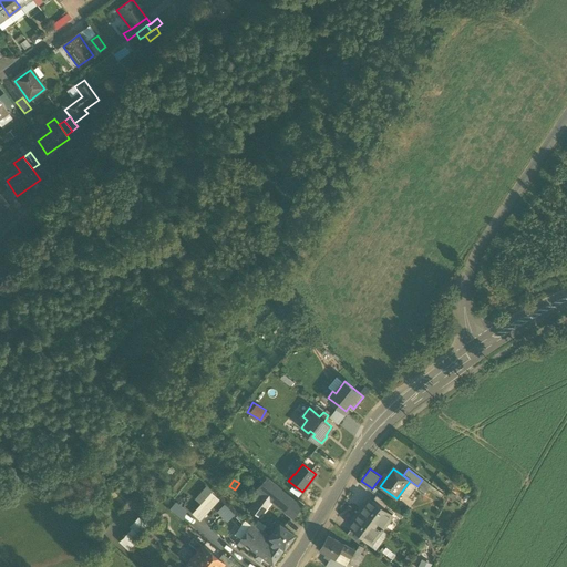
[(279,491),(265,480),(259,486),(265,490),(261,494),(271,502),(279,491)]
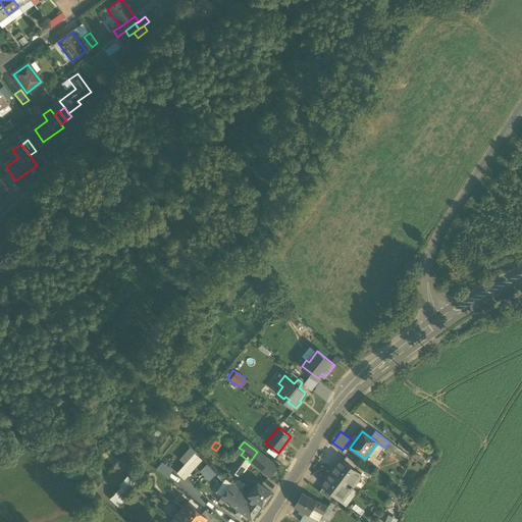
[(396,447),(388,441),(384,448),(386,450),(385,452),(390,455),(396,447)]
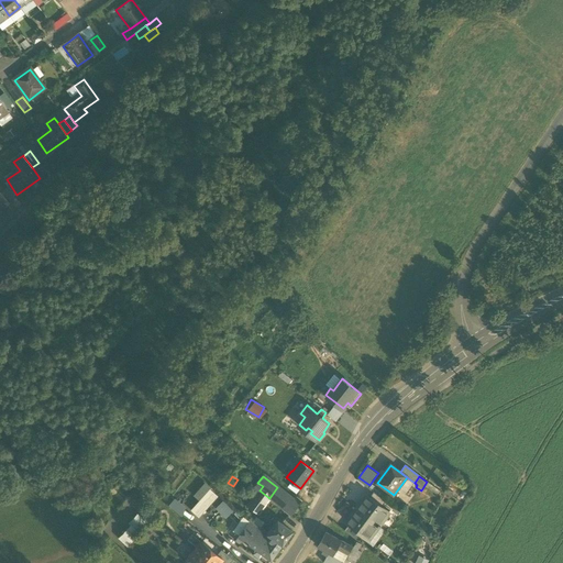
[(257,483),(252,490),(256,494),(260,490),(263,486),(257,483)]
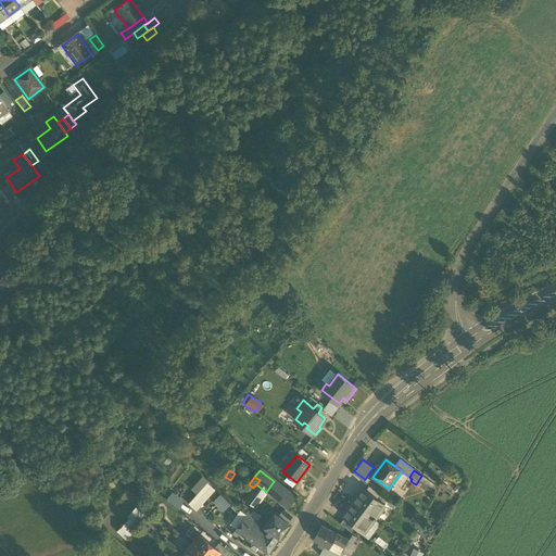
[(294,497),(274,481),(266,492),(287,508),(294,497)]
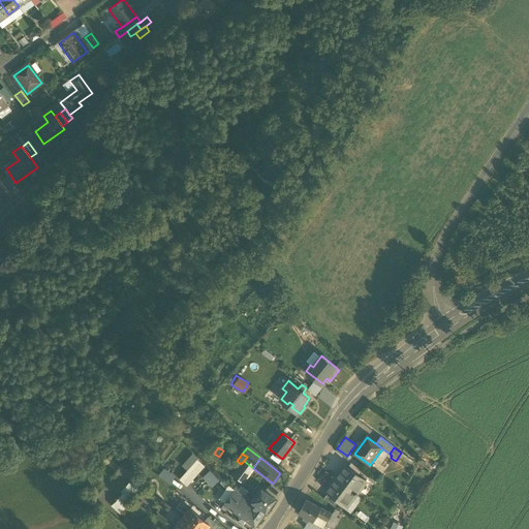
[(244,461),(241,464),(231,477),(241,483),(253,468),(244,461)]
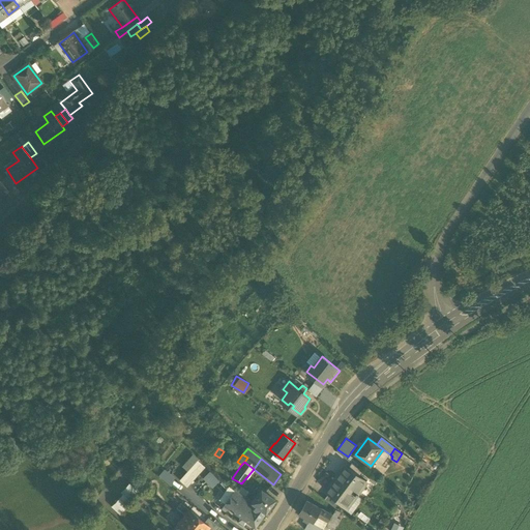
[(363,471),(352,463),(348,468),(359,477),(363,471)]
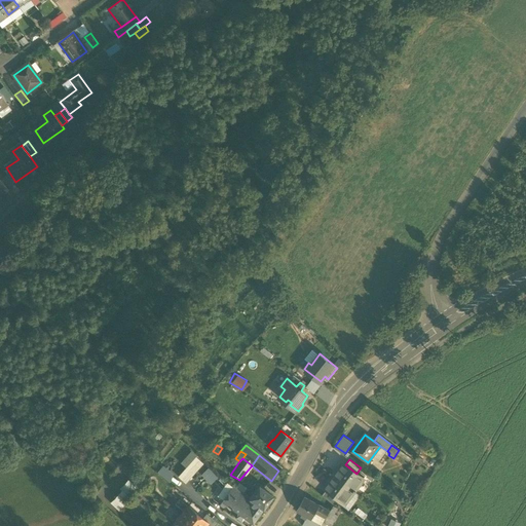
[(193,460),(179,476),(186,482),(199,466),(193,460)]
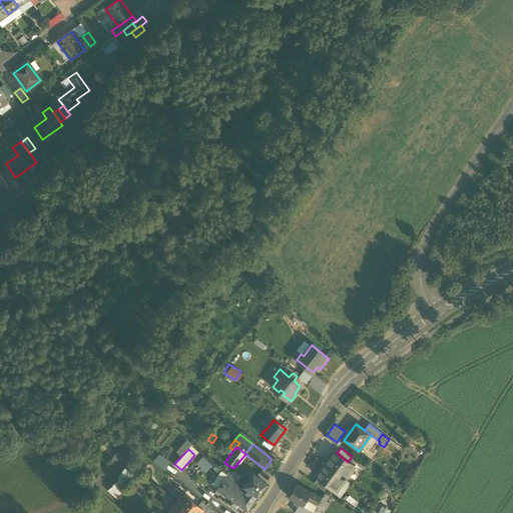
[(337,453),(335,452),(326,464),(346,480),(347,478),(346,477),(354,467),(348,462),(337,453)]
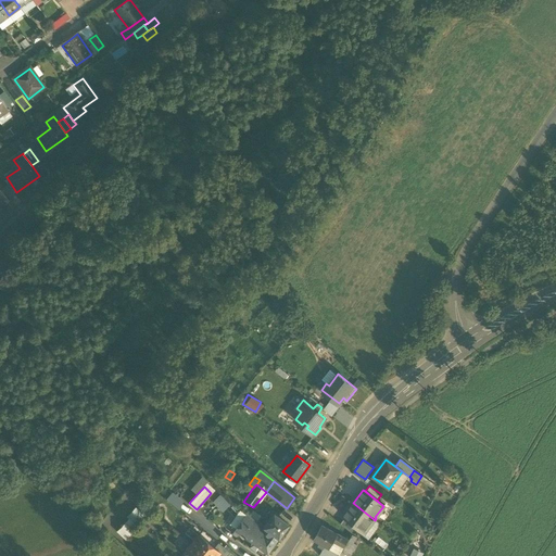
[(219,512),(228,504),(218,493),(210,501),(219,512)]
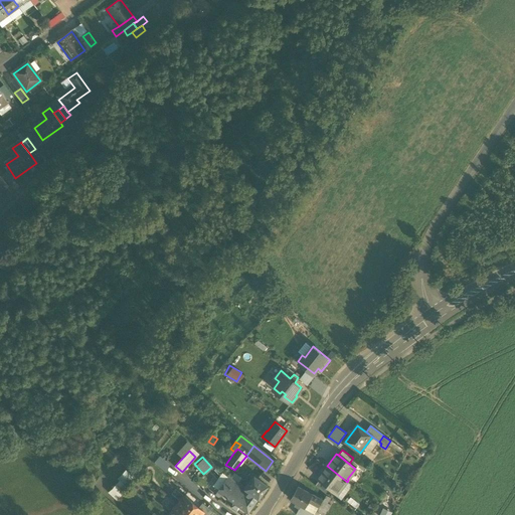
[(136,466),(128,474),(132,478),(140,470),(136,466)]
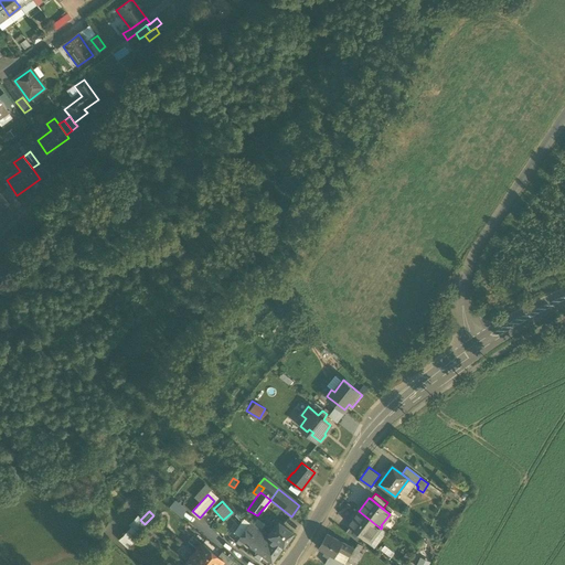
[(381,529),(359,511),(349,524),(351,526),(363,535),(370,541),(379,529),(380,530),(381,529)]
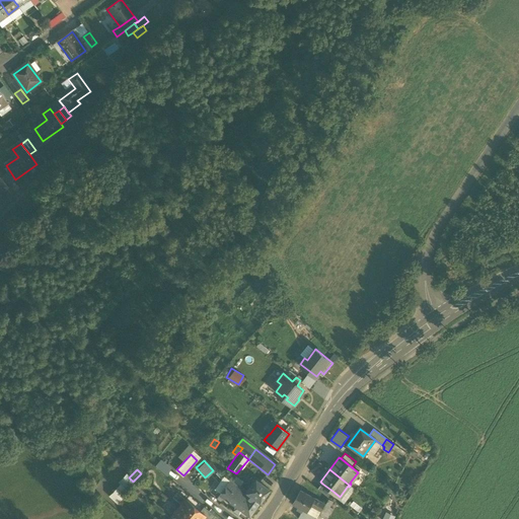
[(129,477),(125,473),(118,482),(120,484),(107,496),(116,504),(124,496),(122,494),(133,482),(129,477)]
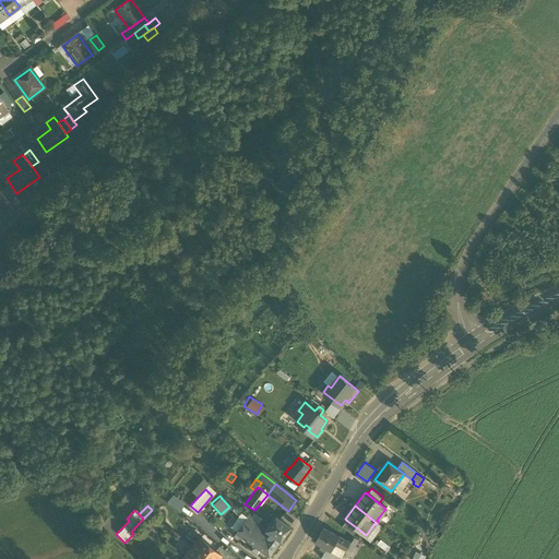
[(289,528),(274,518),(264,531),(266,533),(280,543),(289,528)]
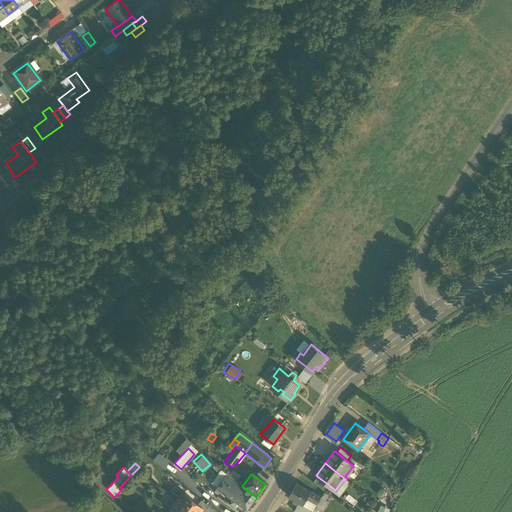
[(329,485),(318,477),(314,482),(324,491),(329,485)]
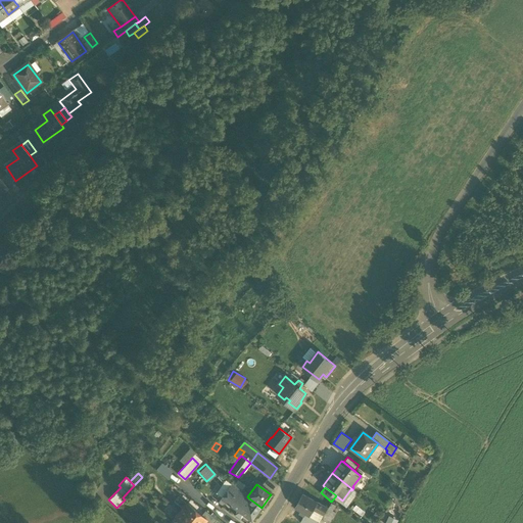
[(249,498),(246,505),(238,498),(237,500),(227,491),(222,501),(251,522),(262,508),(249,498)]
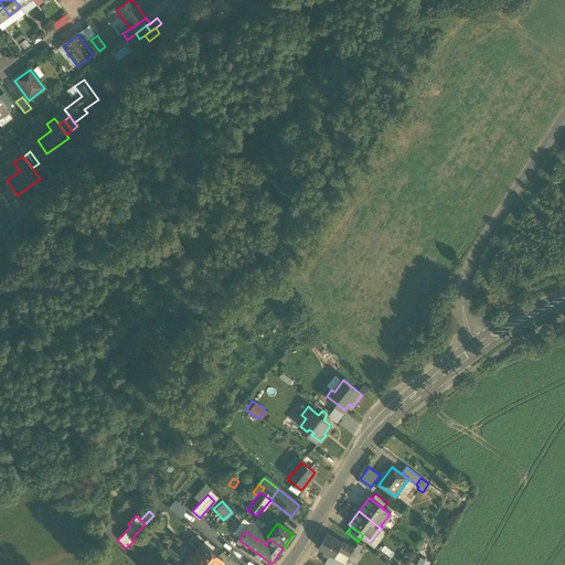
[(347,545),(327,534),(319,548),(324,552),(323,555),(328,558),(329,558),(330,555),(334,557),(339,551),(342,553),(347,545)]
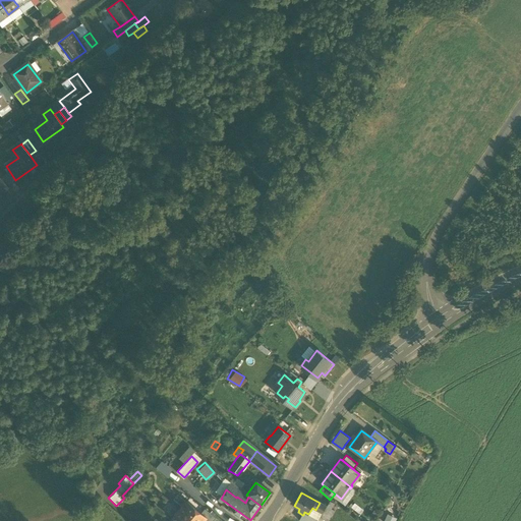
[(200,514),(185,502),(178,511),(190,520),(201,520),(205,518),(200,514)]
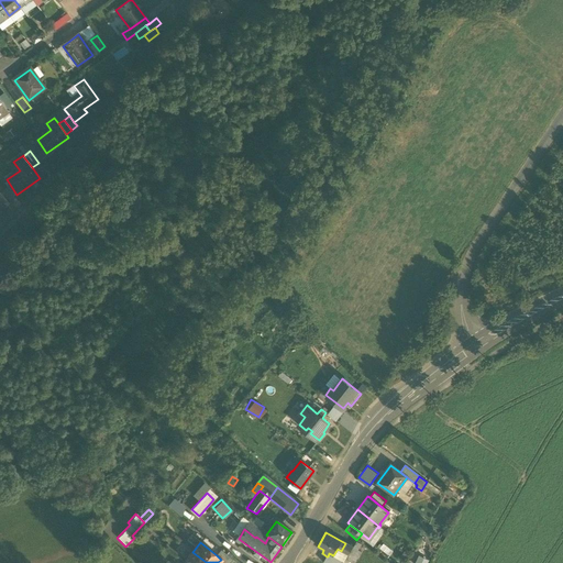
[(353,548),(345,543),(341,551),(349,554),(353,548)]
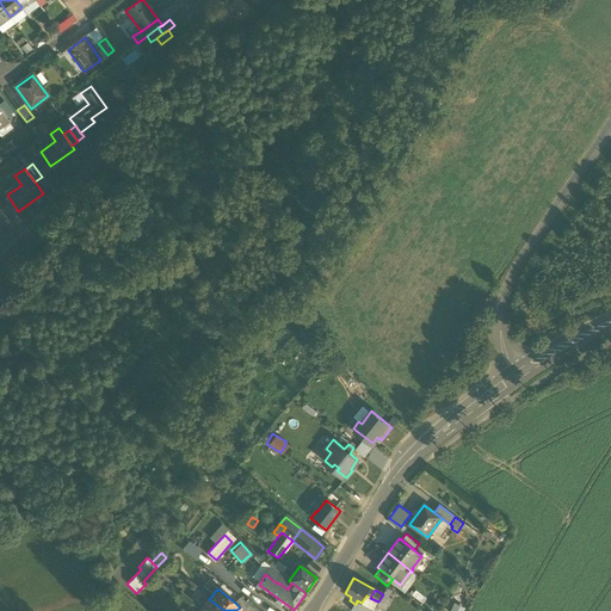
[(392,599),(383,594),(378,602),(380,603),(378,604),(386,609),(392,599)]
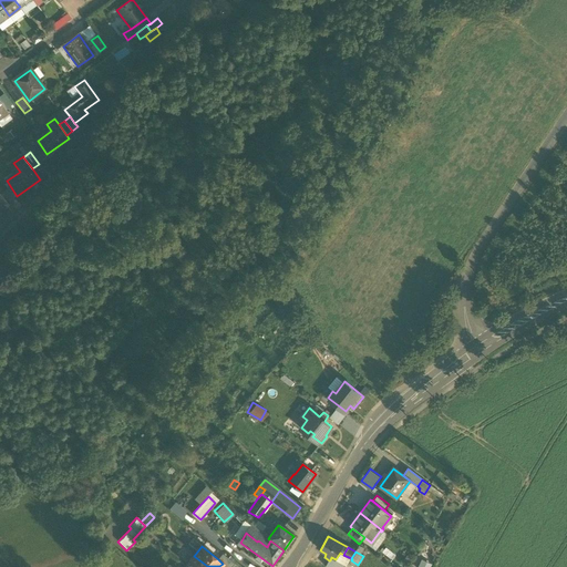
[(343,555),(340,553),(336,559),(336,560),(344,566),(347,566),(351,560),(352,559),(351,558),(343,555)]
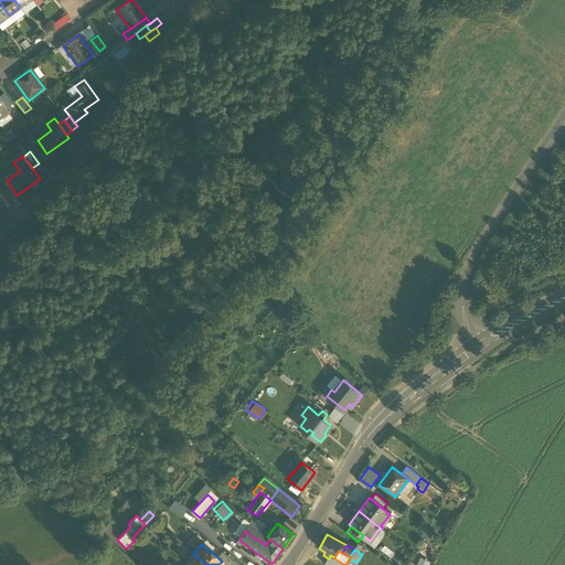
[(231,564),(234,562),(222,552),(217,557),(222,562),(225,564),(231,564)]
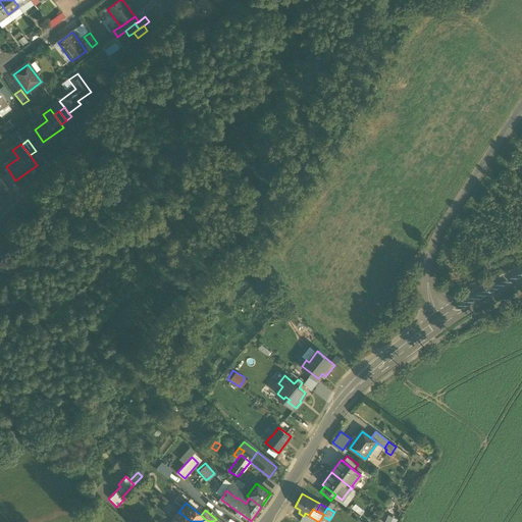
[(191,521),(178,512),(171,521),(172,521),(191,521)]
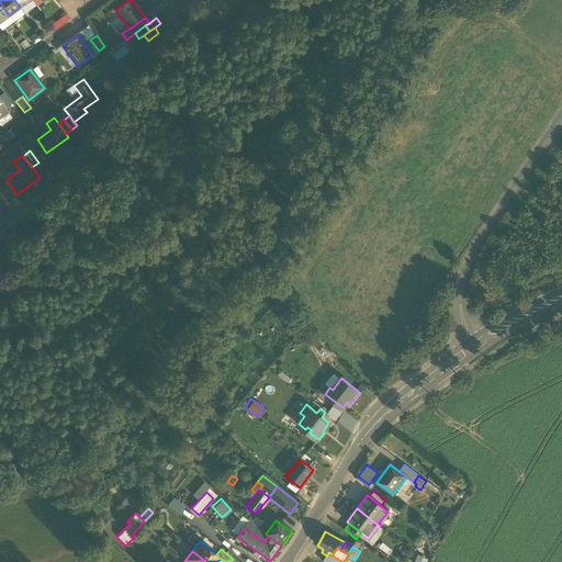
[(333,554),(328,552),(327,555),(326,555),(323,561),(340,561),(341,561),(333,555),(333,554)]
